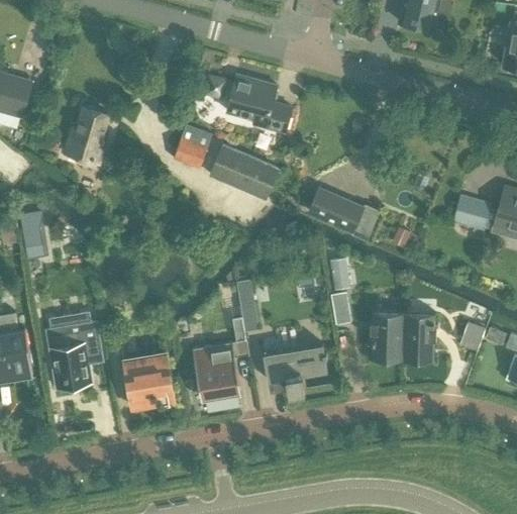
[(403,0),(398,24),(433,32),(433,29),(446,32),(453,0),(403,0)]
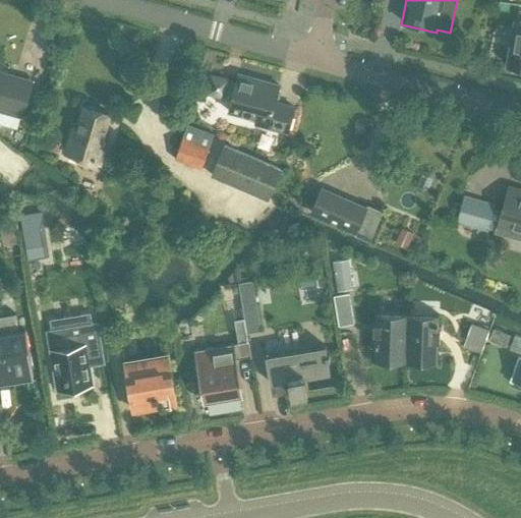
[(499,15),(509,17),(511,7),(501,6),(499,15)]
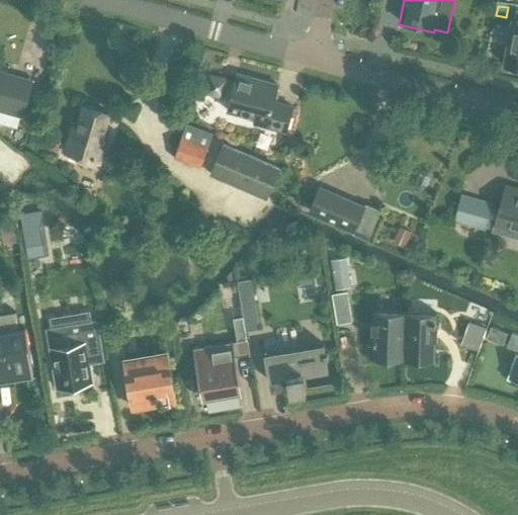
[(517,24),(512,24),(505,68),(517,70),(517,24)]
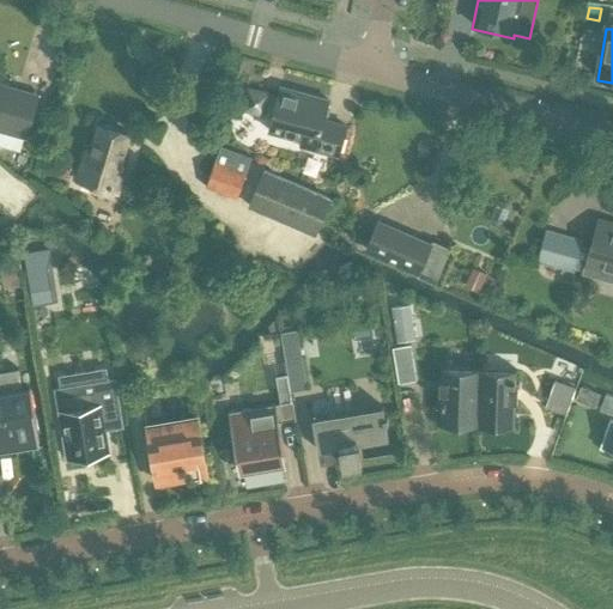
[(268,134),(302,144),(299,150),(338,159),(346,131),(322,123),(328,104),(280,91),(268,134)]
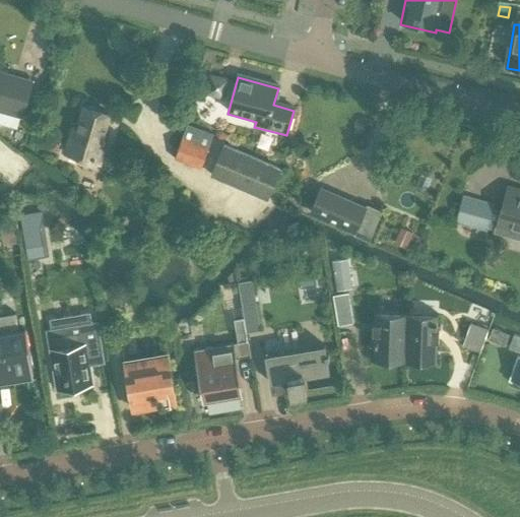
[(205,97),(223,101),(228,82),(209,78),(205,97)]
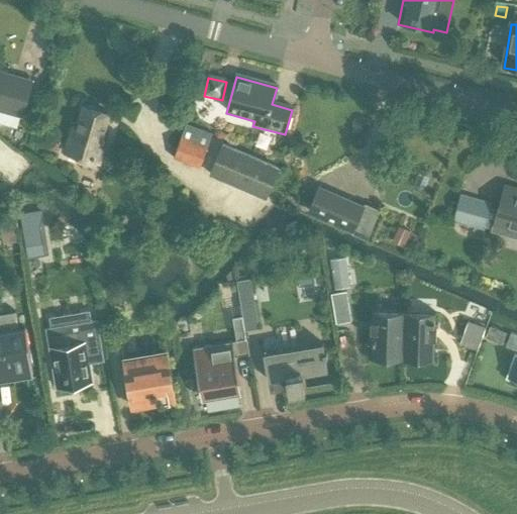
[(0,112),(21,118),(30,84),(15,80),(13,85),(0,80),(0,112)]
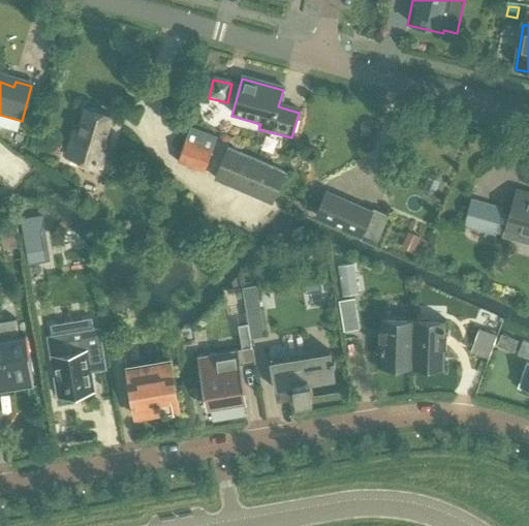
[(66,159),(85,164),(101,169),(105,156),(101,155),(112,119),(99,116),(98,112),(92,110),(89,113),(85,112),(79,133),(74,132),(66,159)]
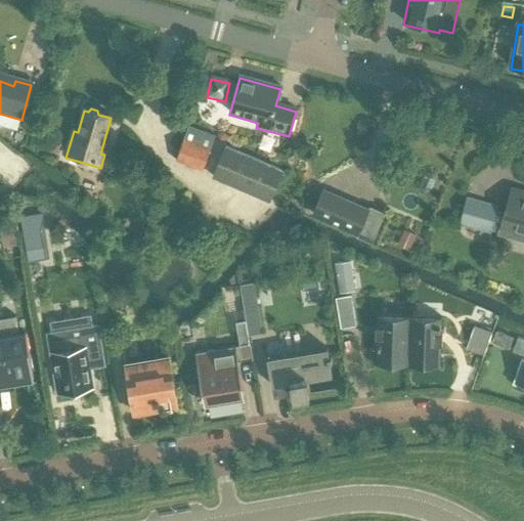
[(187,129),(175,164),(202,173),(214,138),(187,129)]
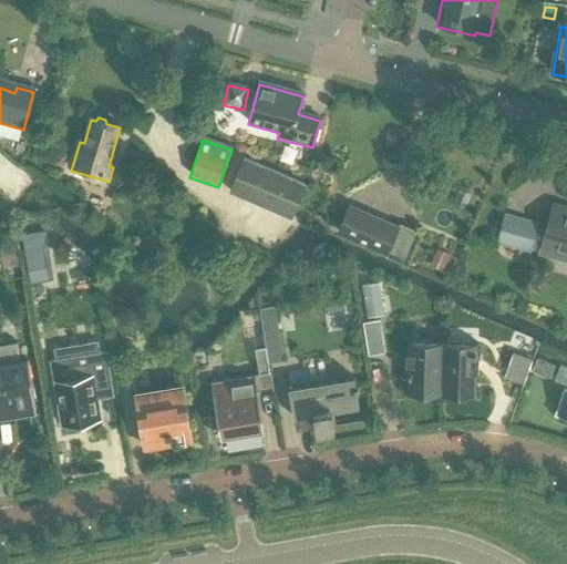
[(229,194),(291,221),(305,187),(244,162),(229,194)]
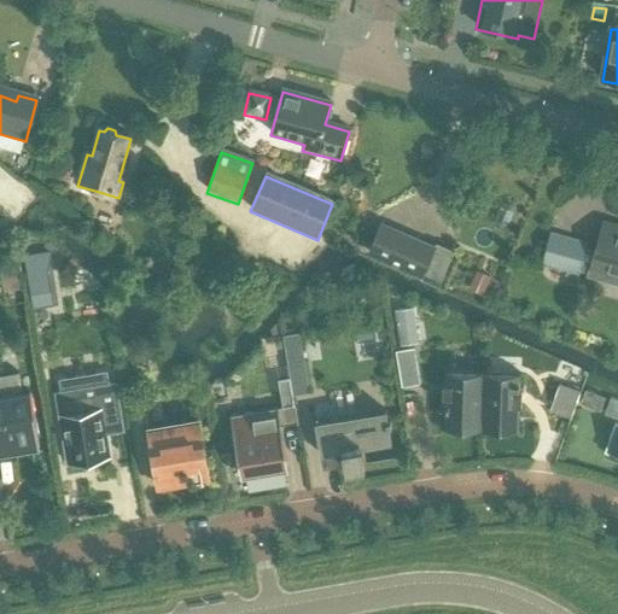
[(617,229),(604,226),(588,278),(606,282),(608,272),(617,274),(617,229)]
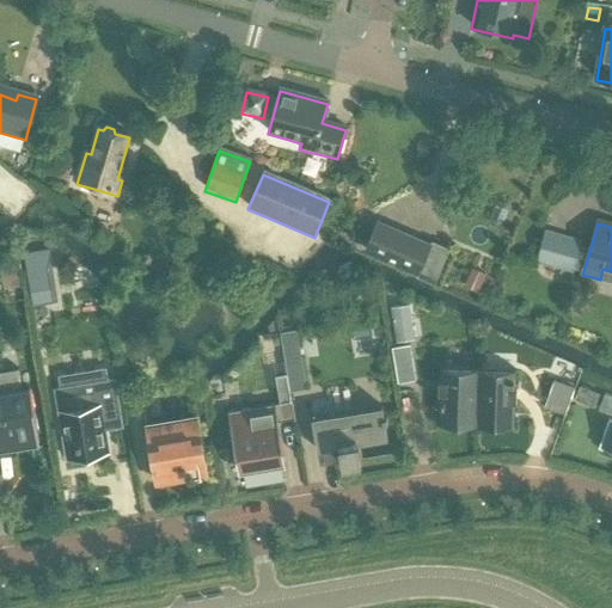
[(366,252),(418,275),(429,249),(377,226),(366,252)]
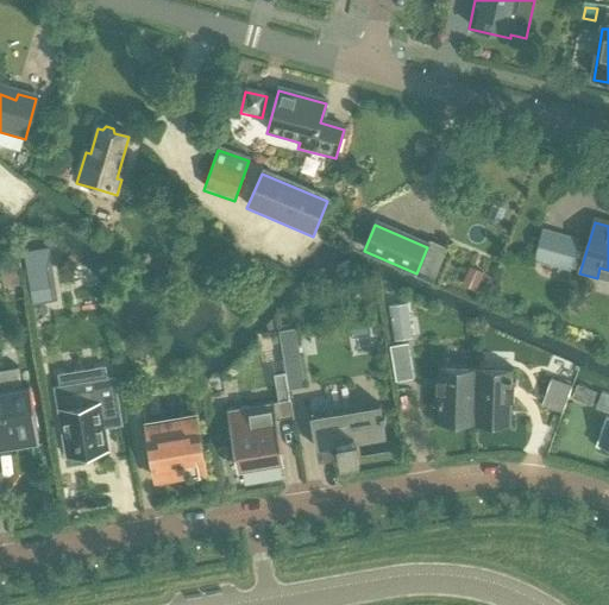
[(533,263),(570,273),(578,246),(541,235),(533,263)]
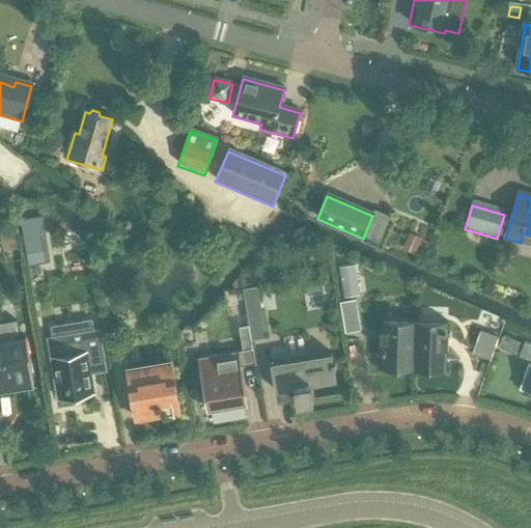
[(15,218),(0,233),(0,237),(1,242),(19,239),(15,218)]
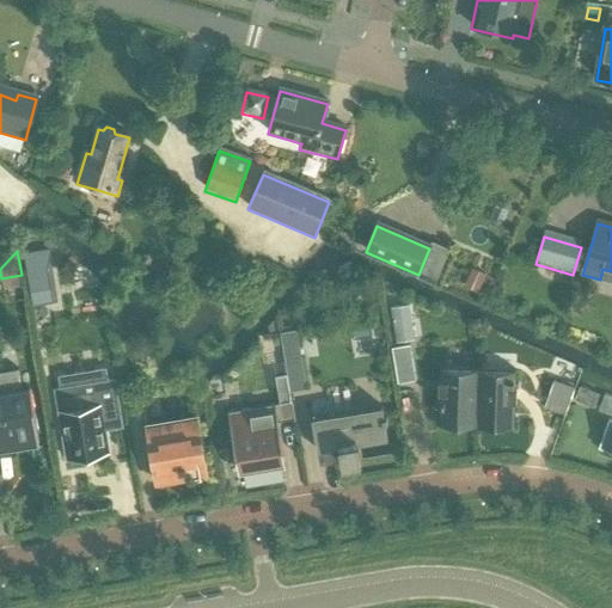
[(51,252),(23,257),(32,309),(53,306),(47,272),(51,252)]
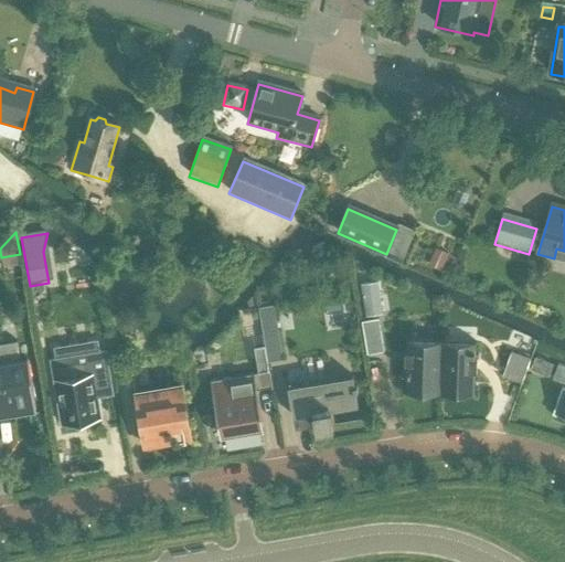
[(255,297),(247,305),(248,311),(257,309),(255,297)]
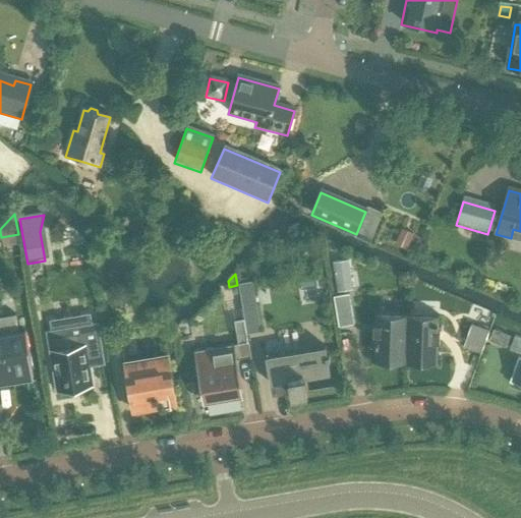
[(238,286),(244,321),(245,329),(246,337),(261,334),(252,283),(238,286)]
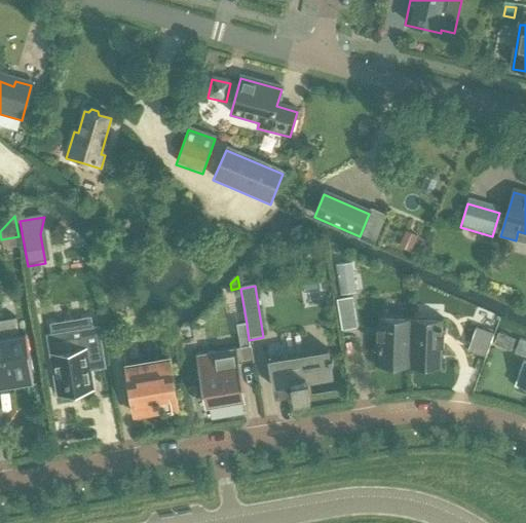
[(336,301),(341,332),(358,330),(352,299),(336,301)]
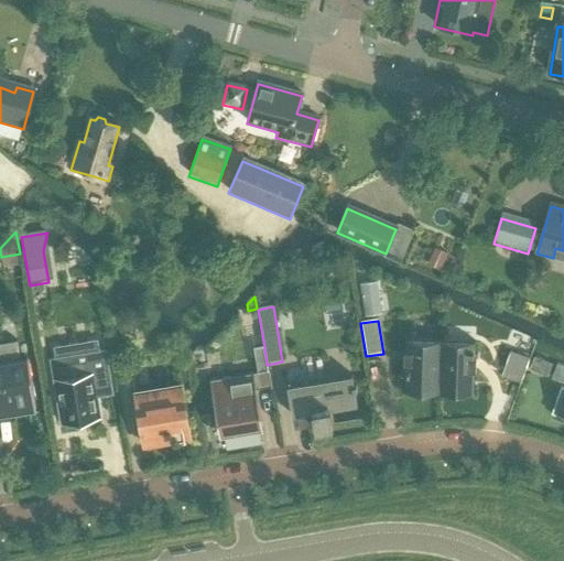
[(405,383),(438,384),(441,343),(404,342),(404,354),(403,354),(403,366),(404,366),(403,383),(405,384),(405,383)]
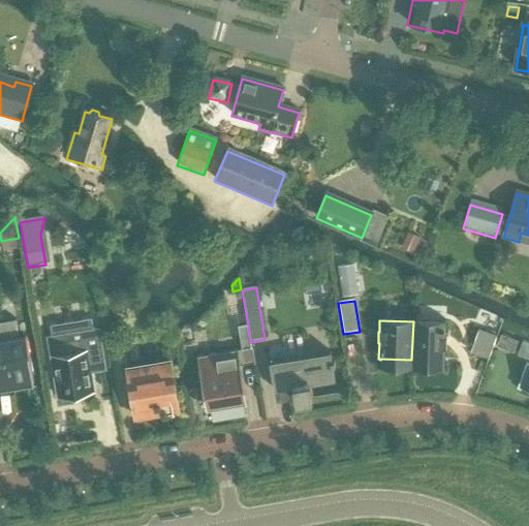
[(0,392),(33,388),(26,338),(19,339),(16,321),(0,325),(0,392)]
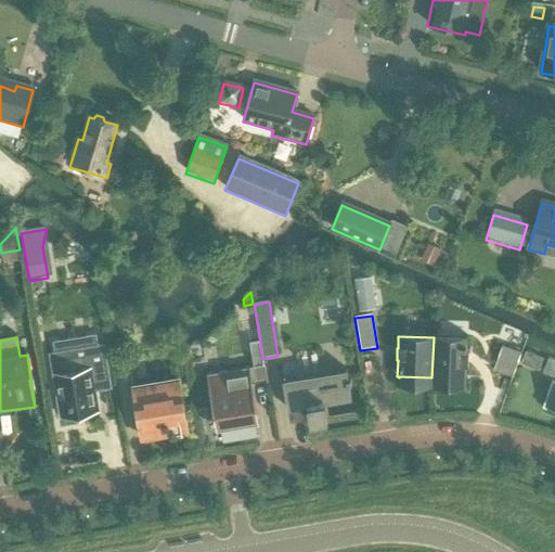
[(53,344),(55,356),(50,356),(60,420),(99,413),(94,387),(110,385),(103,347),(98,348),(95,337),(53,344)]
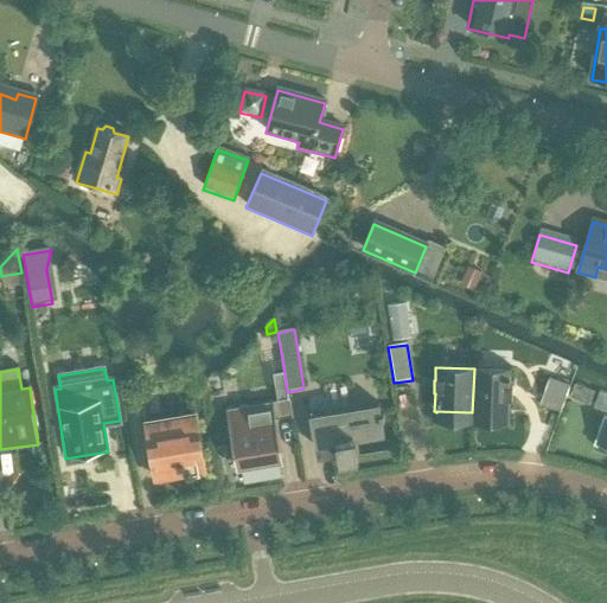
[(474,369),(472,412),(508,414),(508,415),(510,415),(511,402),(512,389),(511,389),(511,370),(474,369)]
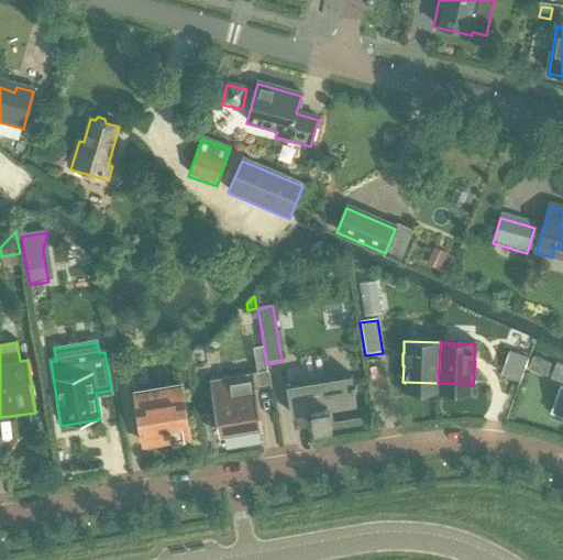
[(511,351),(506,369),(518,372),(523,355),(511,351)]
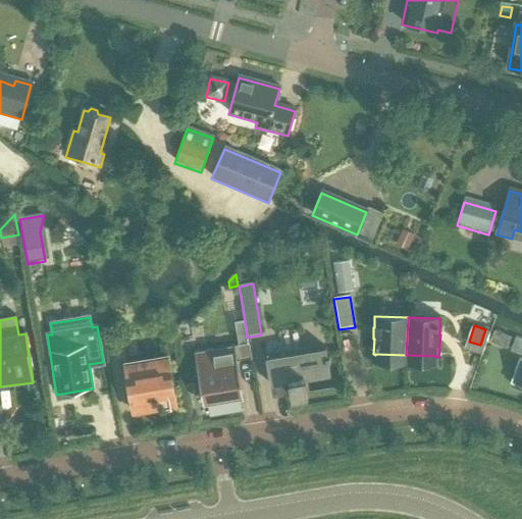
[(236,331),(239,347),(239,348),(249,346),(247,338),(246,329),(236,331)]
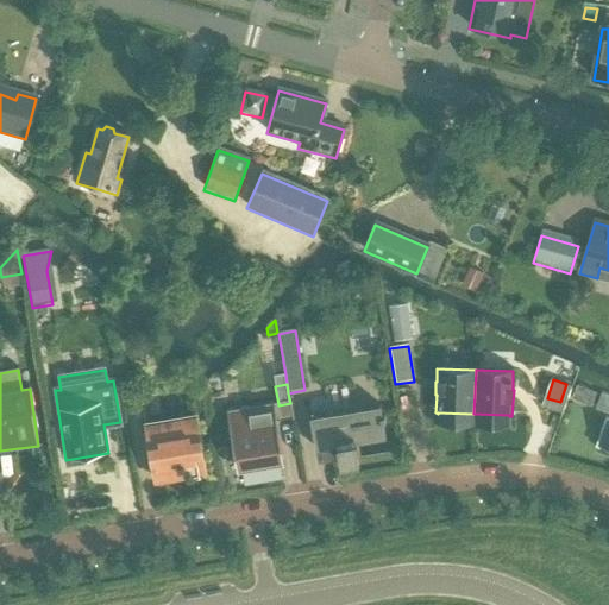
[(571,401),(588,408),(592,394),(577,388),(571,401)]
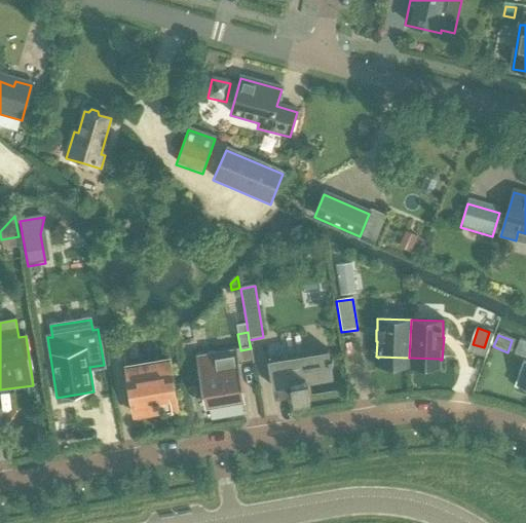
[(525,344),(519,342),(514,356),(525,360),(525,344)]
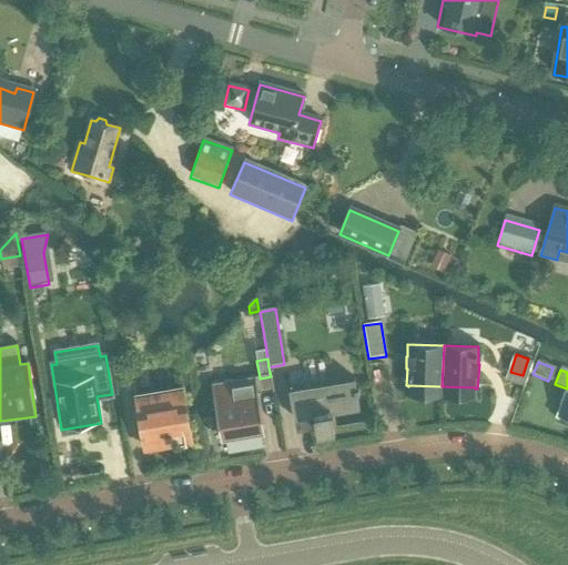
[(138,419),(139,425),(142,425),(146,452),(188,445),(188,444),(190,444),(181,392),(162,394),(160,380),(156,380),(148,371),(130,374),(134,399),(138,399),(141,417),(138,419)]
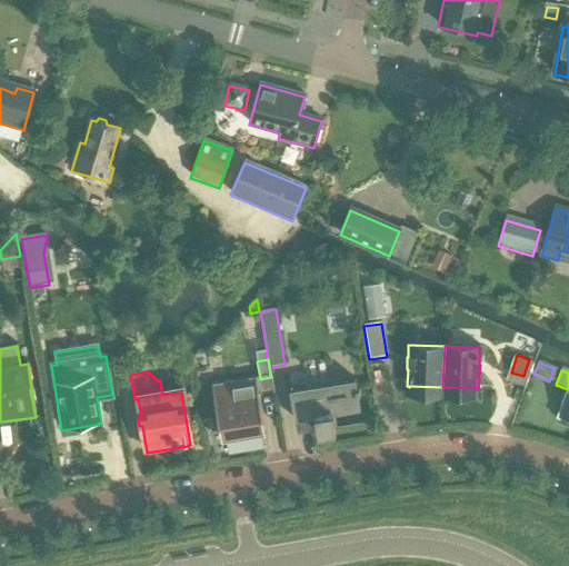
[(211,386),(219,433),(221,443),(226,443),(261,436),(266,436),(263,425),(258,396),(272,394),(272,395),(275,395),(271,377),(260,379),(260,378),(256,378),(211,386)]
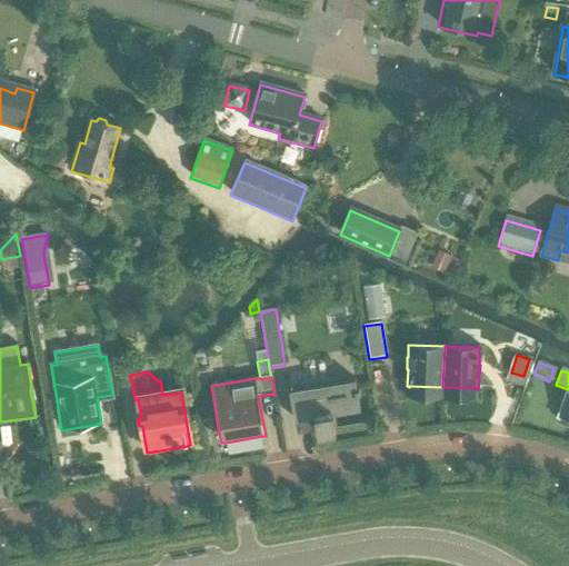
[(315,418),(318,436),(336,433),(332,416),(360,410),(358,397),(360,396),(359,390),(357,390),(355,381),(289,393),(295,421),(315,418)]
